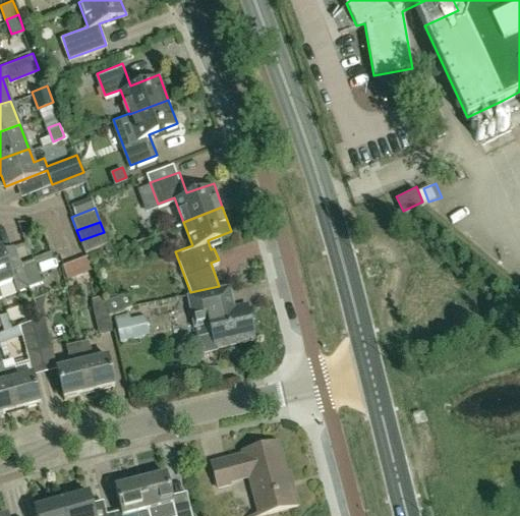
[(104,232),(80,240),(84,250),(108,241),(104,232)]
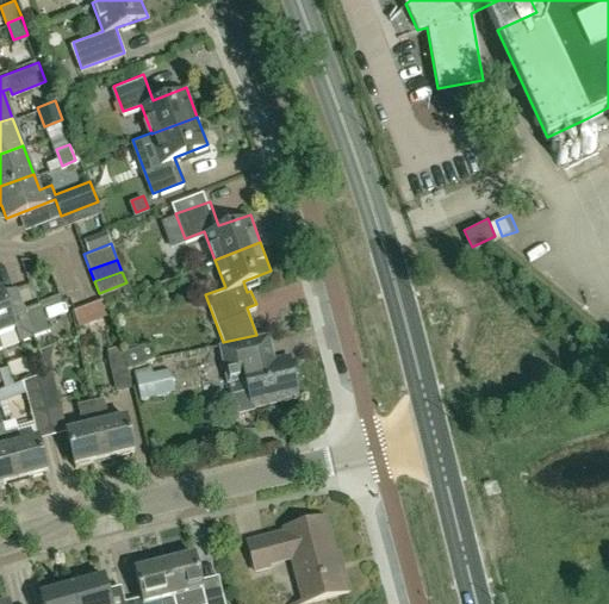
[(0,286),(0,344),(2,343),(0,336),(0,331),(14,327),(19,338),(51,327),(39,298),(23,305),(16,286),(2,291),(0,287),(0,286)]
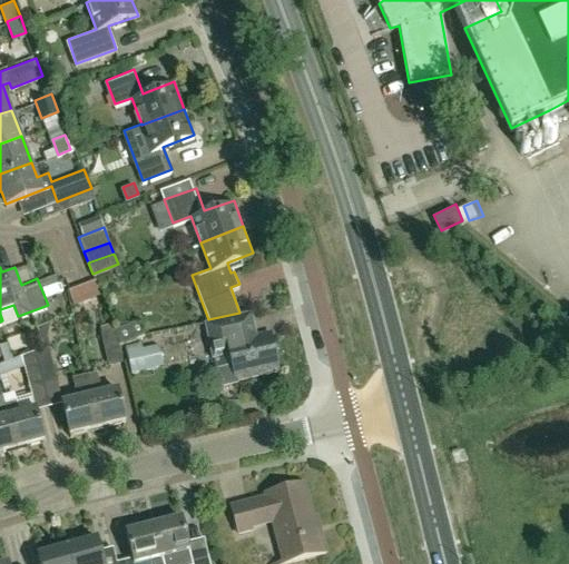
[(81,305),(107,296),(99,275),(74,284),(81,305)]
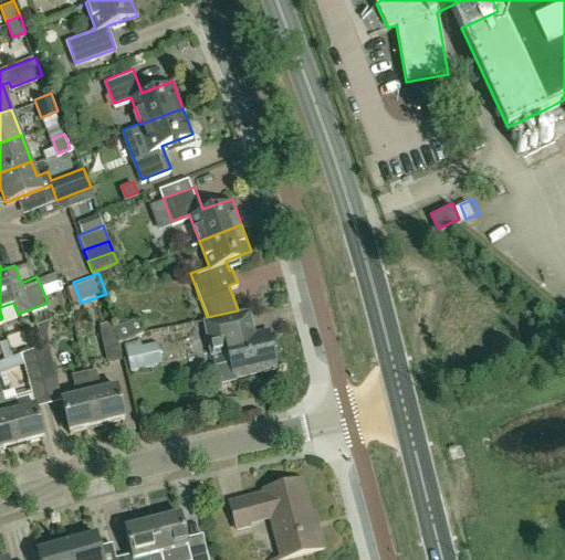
[(218,381),(237,377),(237,374),(276,366),(268,327),(253,330),(249,308),(238,310),(207,317),(203,318),(211,354),(228,350),(230,361),(215,365),(218,381)]
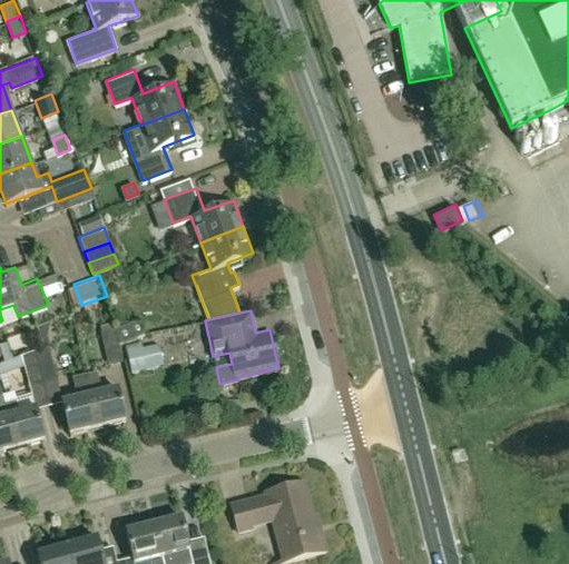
[(138,318),(116,326),(119,342),(145,333),(138,318)]
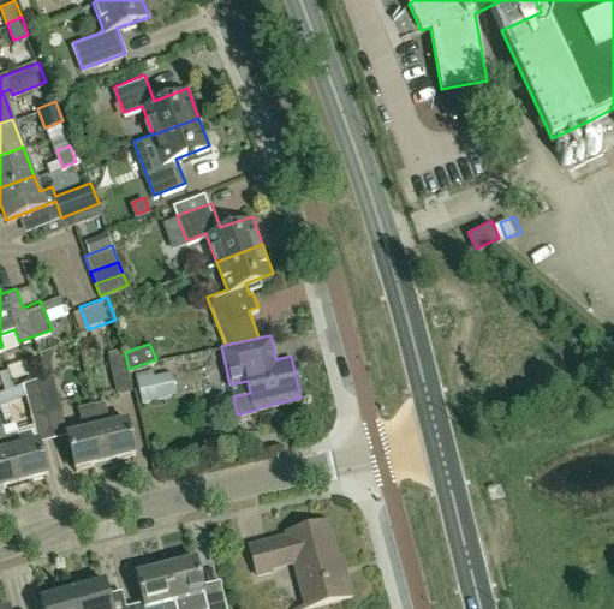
[(133,386),(129,369),(125,352),(124,353),(109,356),(118,389),(133,386)]
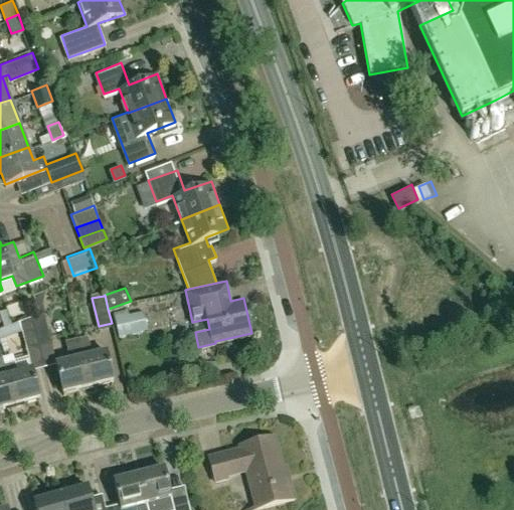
[(128,314),(127,308),(113,312),(119,335),(148,328),(144,310),(128,314)]
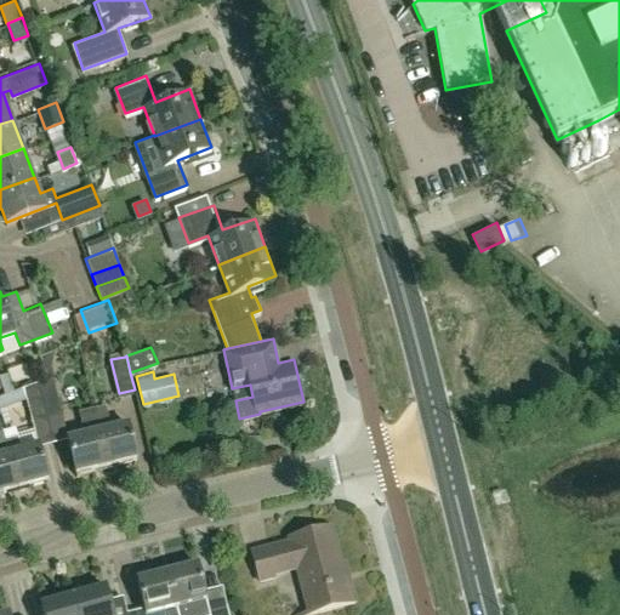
[(53,375),(39,380),(47,413),(62,408),(53,375)]
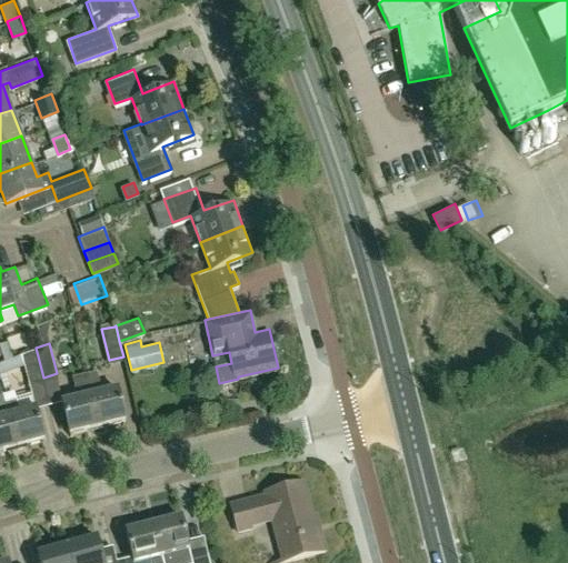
[(36,348),(22,352),(26,363),(32,391),(36,405),(37,406),(50,403),(43,378),(36,348)]
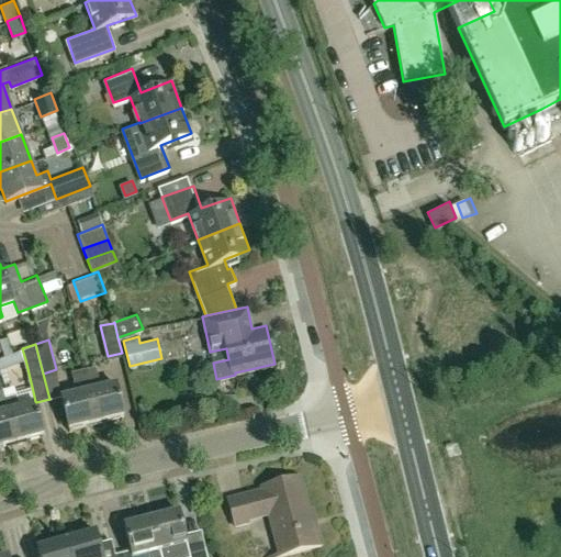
[(97,365),(85,368),(97,421),(124,414),(116,381),(101,386),(97,365)]
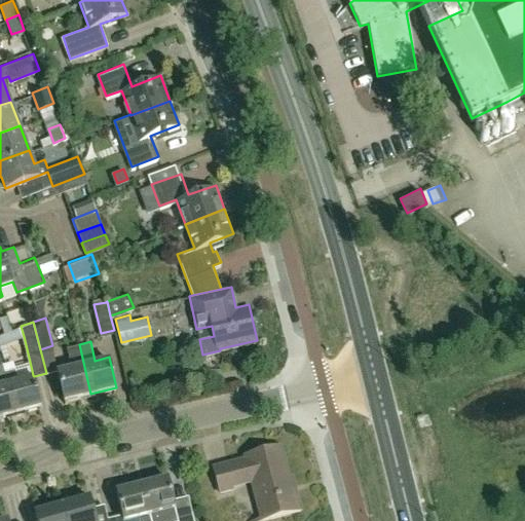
[(59,369),(58,369),(58,370),(65,400),(90,394),(79,344),(68,346),(72,366),(59,369)]
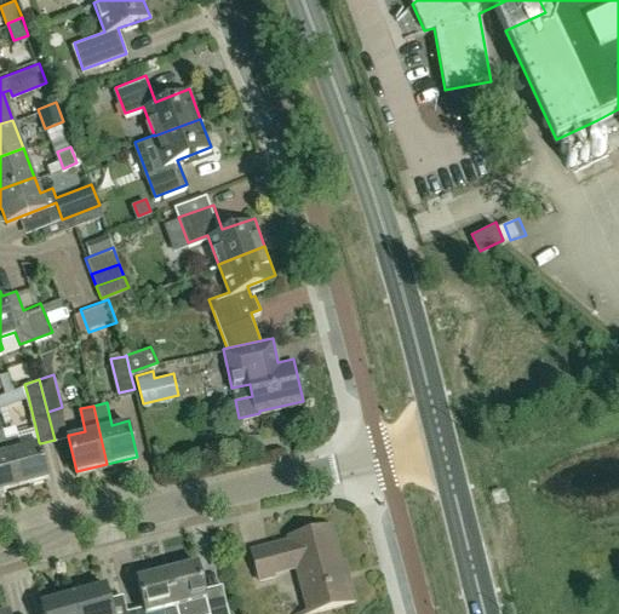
[(0,489),(19,485),(7,436),(5,426),(0,428),(0,489)]
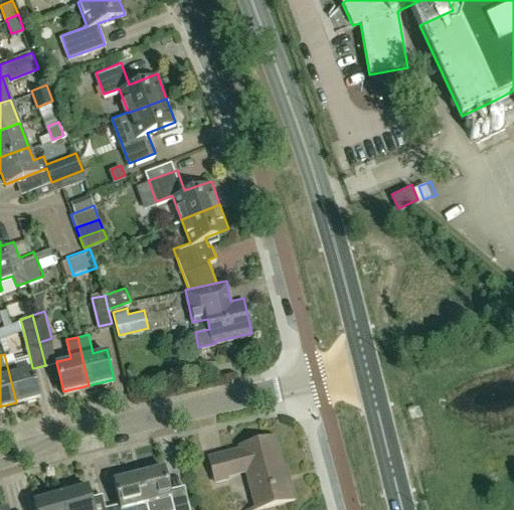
[(15,360),(6,362),(16,402),(40,395),(33,368),(32,367),(19,370),(16,359),(15,360)]
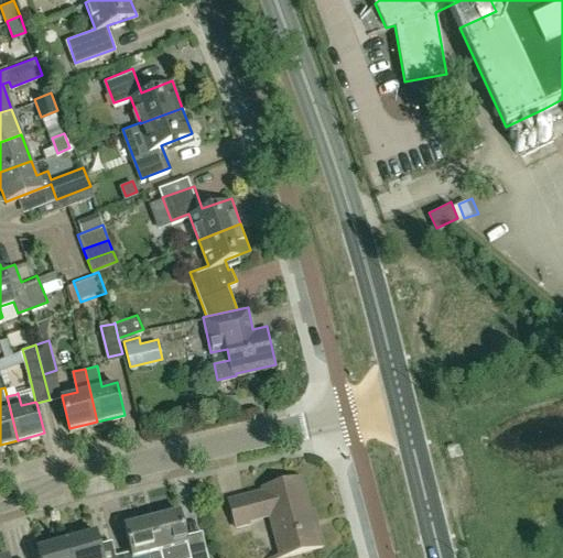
[(314,522),(301,477),(263,487),(264,489),(230,498),(238,525),(250,521),(249,514),(270,509),(278,534),(279,534),(284,553),(323,543),(317,521),(314,522)]
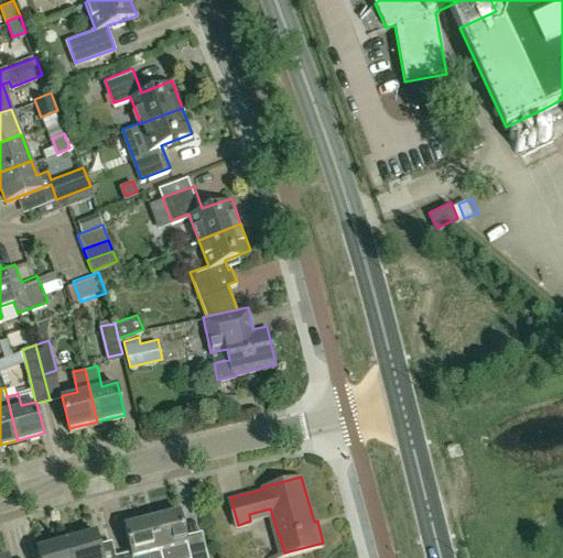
[(161,549),(161,548),(188,543),(181,510),(152,516),(161,549)]
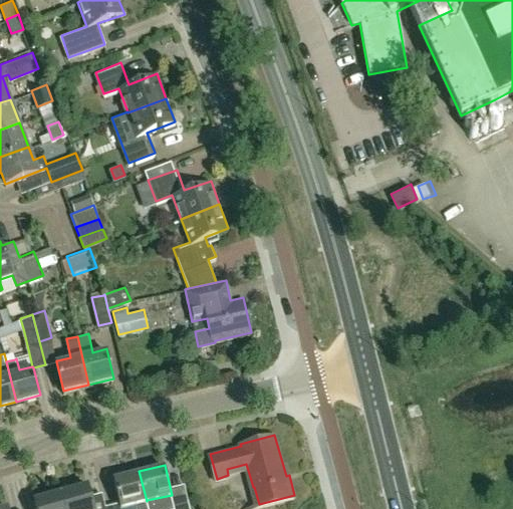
[(149,508),(147,500),(147,501),(139,471),(114,477),(121,506),(136,503),(137,508),(149,508)]
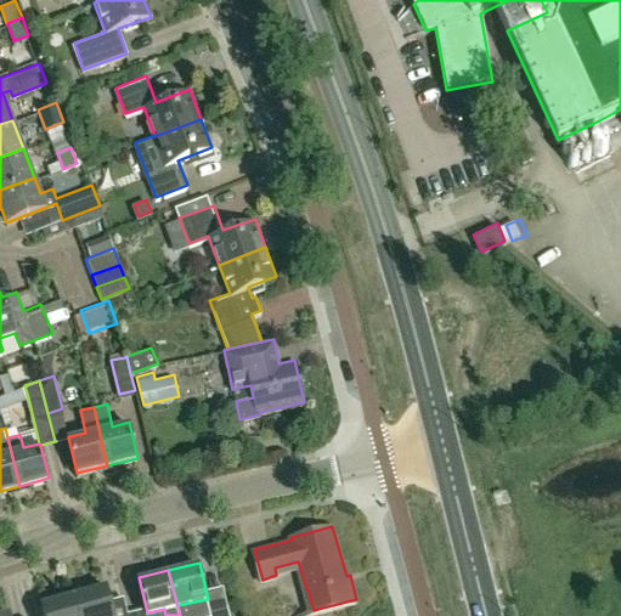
[(78,615),(114,615),(107,586),(73,595),(78,615)]
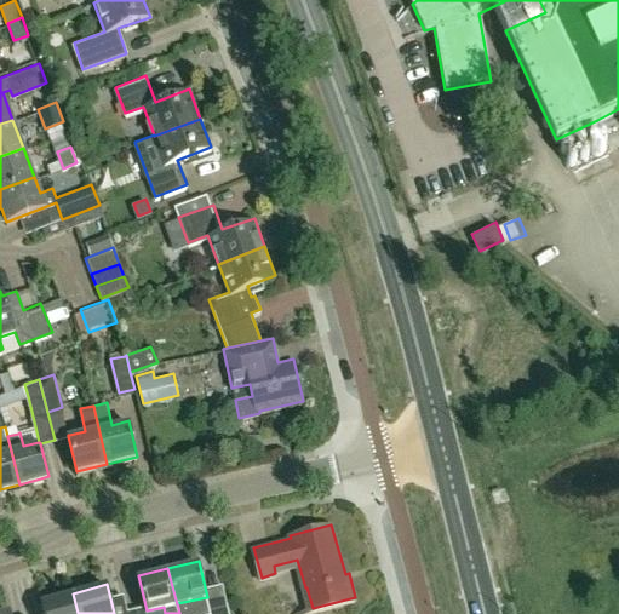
[(78,613),(73,594),(43,601),(45,613),(78,613)]
